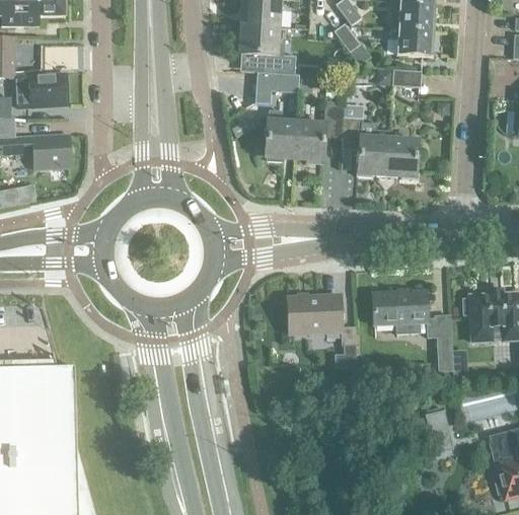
[(0,0),(0,16),(2,16),(2,20),(2,25),(38,25),(38,16),(64,16),(64,0),(0,0)]
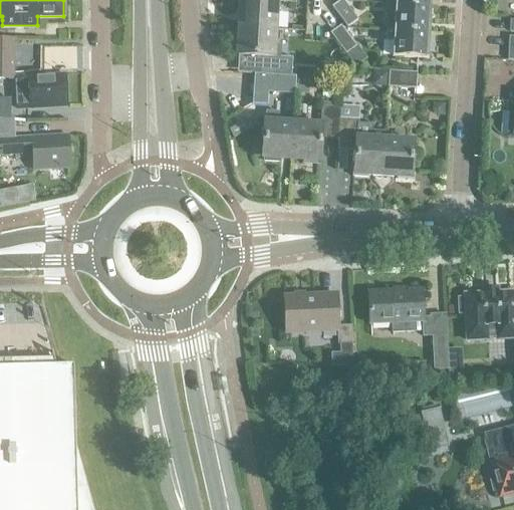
[(240,0),(238,24),(276,27),(278,0),(296,0),(240,0)]
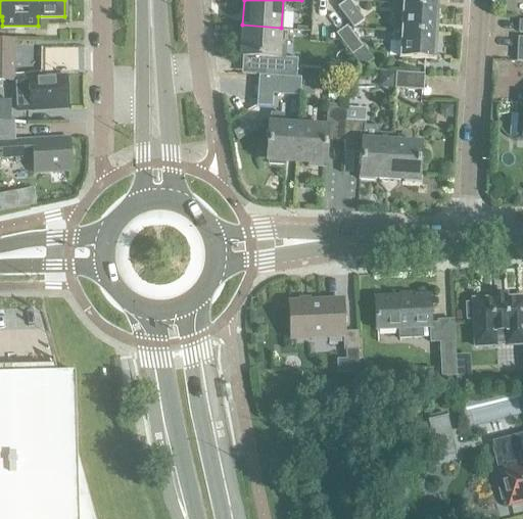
[(353,25),(359,20),(364,16),(350,0),(342,0),(337,4),(353,25)]
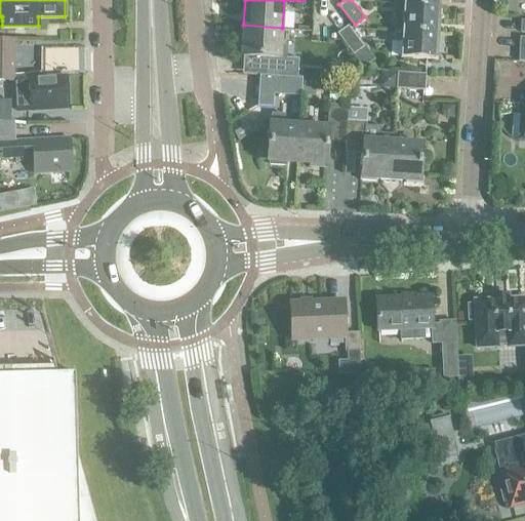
[(440,3),(402,1),(401,28),(438,30),(440,3)]
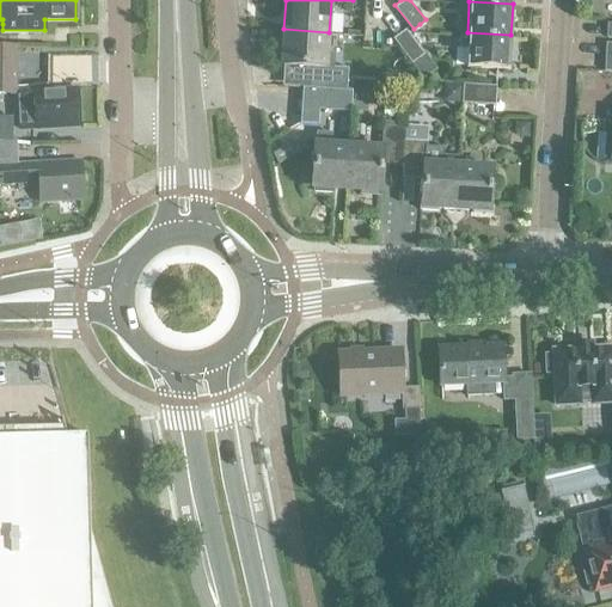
[(410,61),(423,51),(405,28),(392,36),(410,61)]
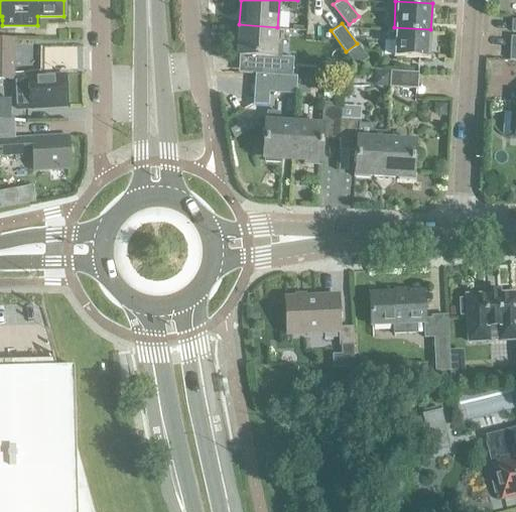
[(239,24),(238,53),(240,53),(262,54),(261,72),(261,73),(293,75),(293,74),(294,54),(281,54),(282,42),(276,42),(277,27),(239,24)]
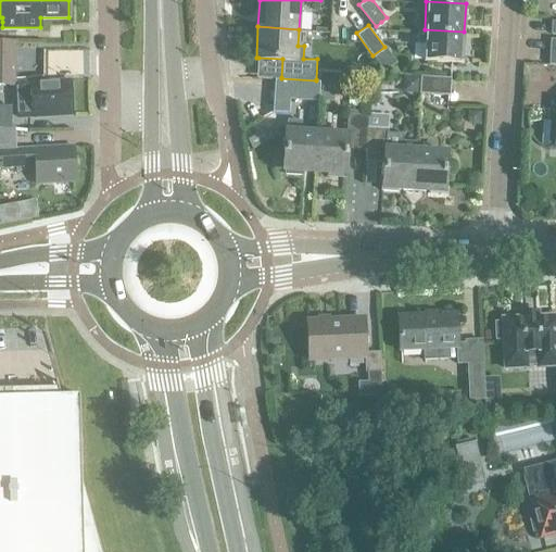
[(425,30),(418,30),(418,41),(424,42),(422,58),(463,60),(464,32),(425,29),(425,30)]
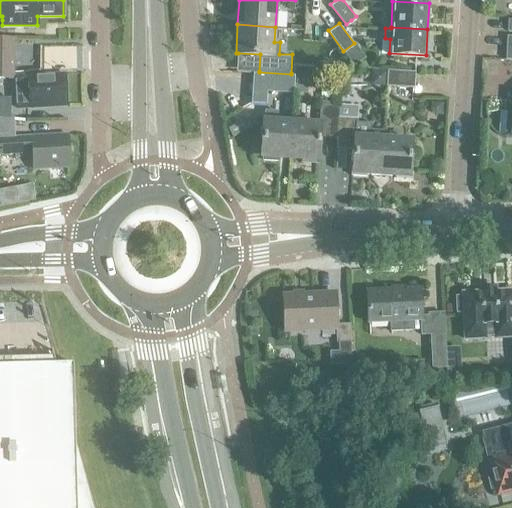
[(0,76),(14,77),(15,34),(0,34),(0,76)]
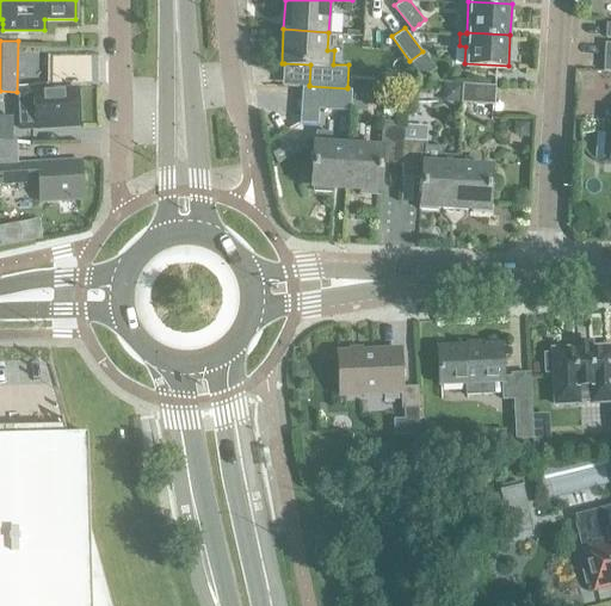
[(403,72),(387,70),(386,87),(402,88),(403,72)]
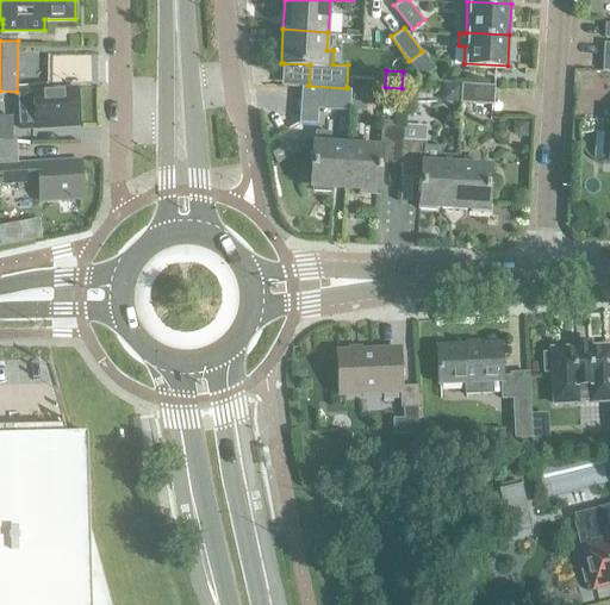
[(460,99),(460,100),(493,101),(495,82),(461,81),(461,83),(460,99)]
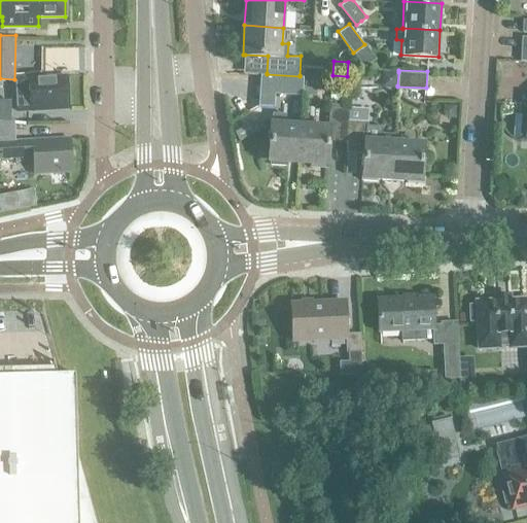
[(383,71),(383,85),(397,85),(398,72),(383,71)]
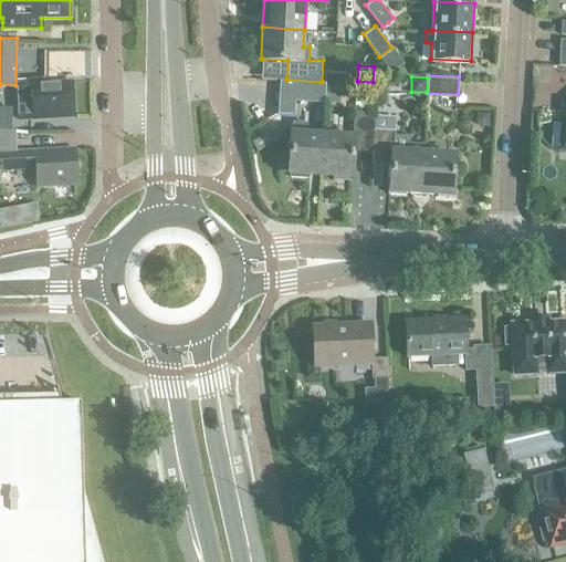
[(32,82),(17,83),(19,117),(34,117),(72,115),(70,80),(32,82)]
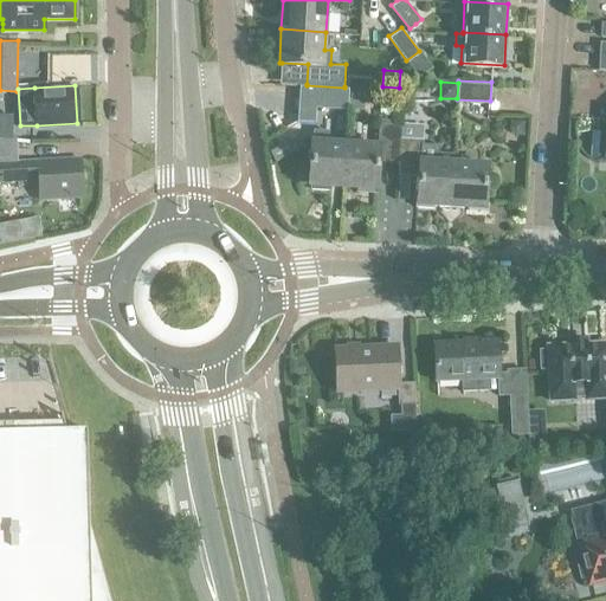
[(301,103),(315,104),(348,107),(349,88),(345,88),(307,85),(302,85),(301,103)]
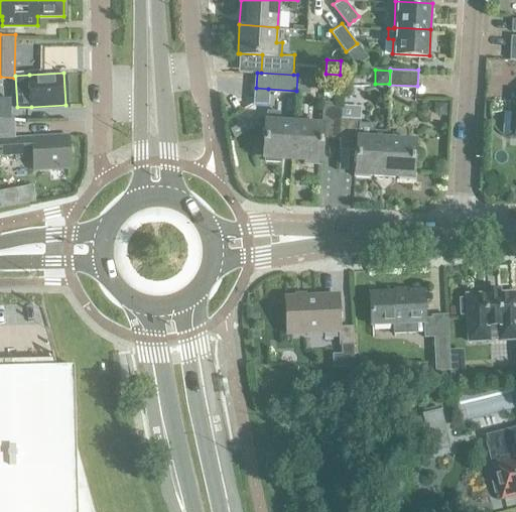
[(0,118),(10,118),(10,98),(0,98),(0,118)]
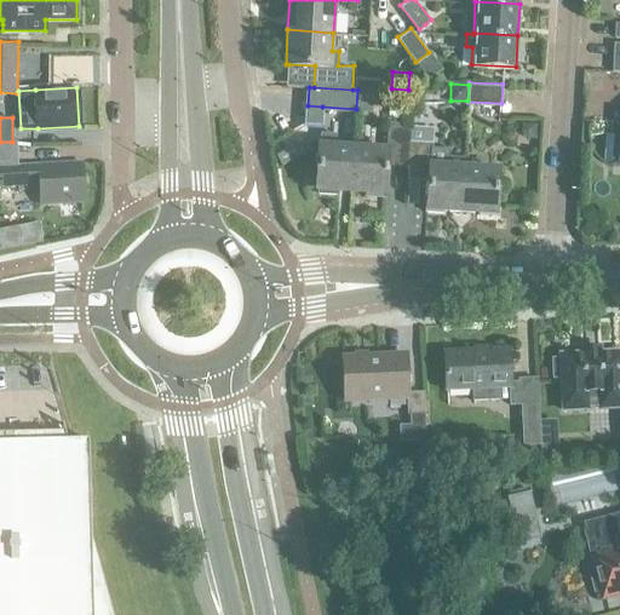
[(409,126),(388,126),(388,145),(408,147),(409,126)]
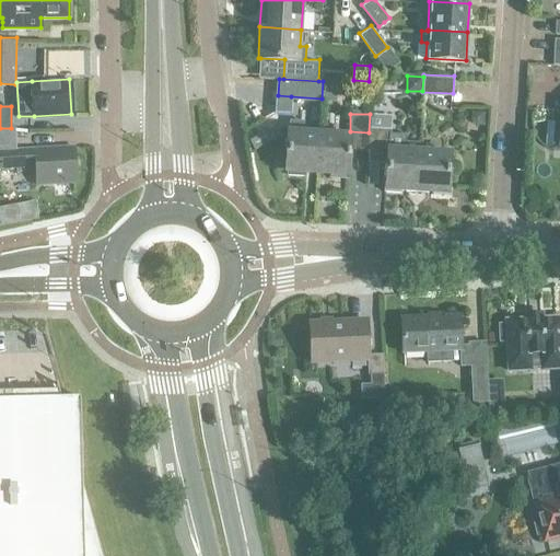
[(372,124),(371,158),(386,159),(385,186),(416,188),(418,149),(418,140),(406,139),(406,132),(391,131),(391,124),(372,124)]
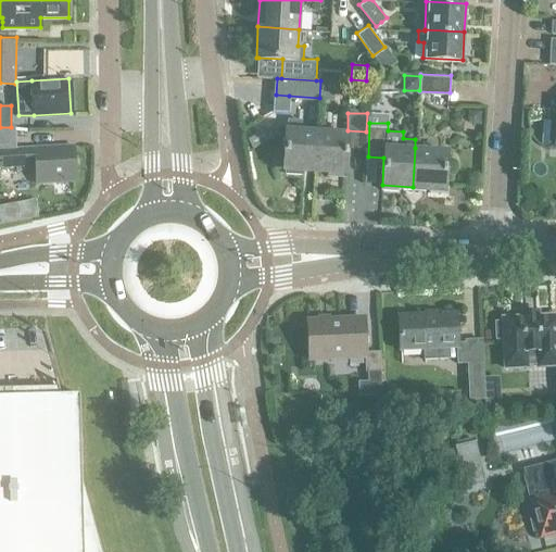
[(0,148),(15,148),(14,127),(11,127),(0,127),(0,148)]
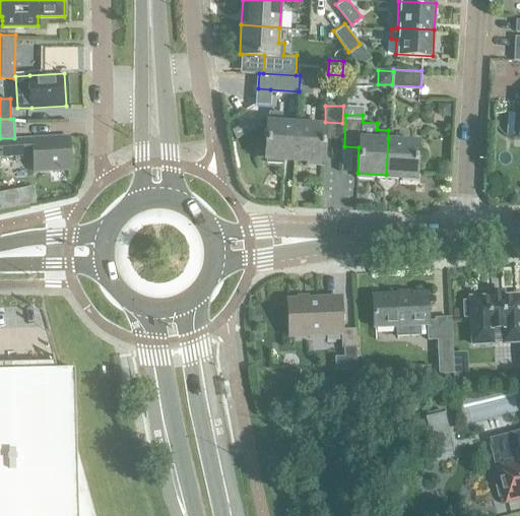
[(268,121),(266,156),(267,156),(267,160),(283,160),(283,157),(295,158),(297,122),(268,121)]
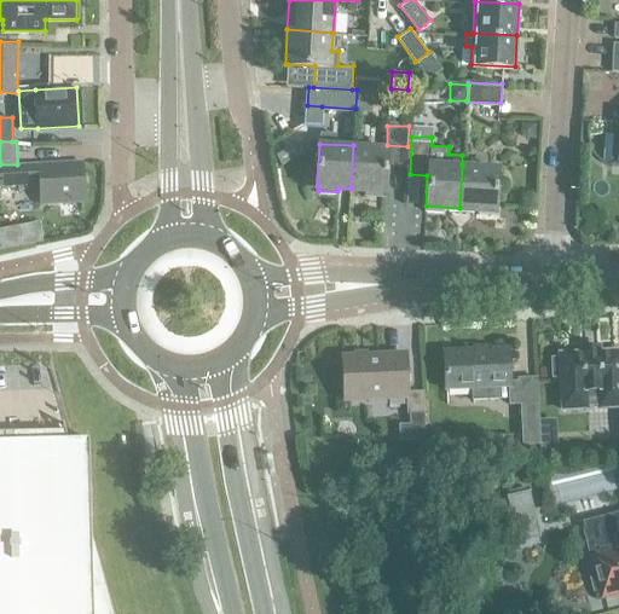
[(353,145),(351,189),(385,190),(388,148),(353,145)]
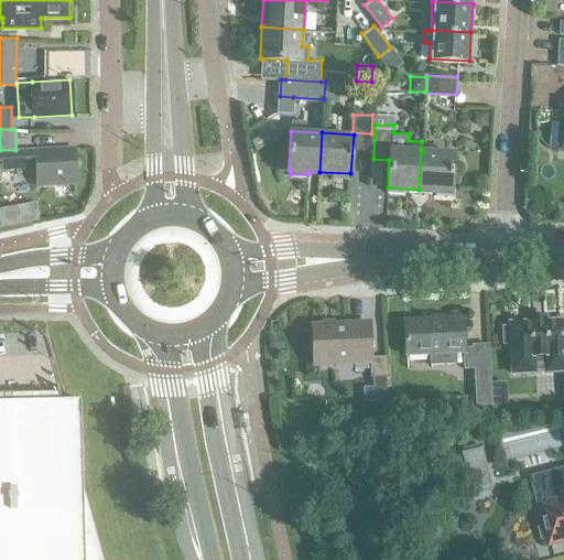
[(36,149),(15,150),(0,150),(0,167),(38,165),(39,184),(77,182),(76,147),(36,149)]
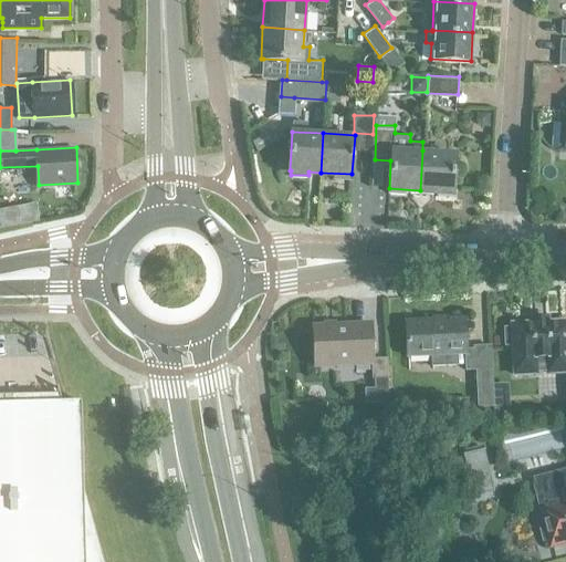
[(453,153),(422,151),(420,190),(451,191),(453,153)]
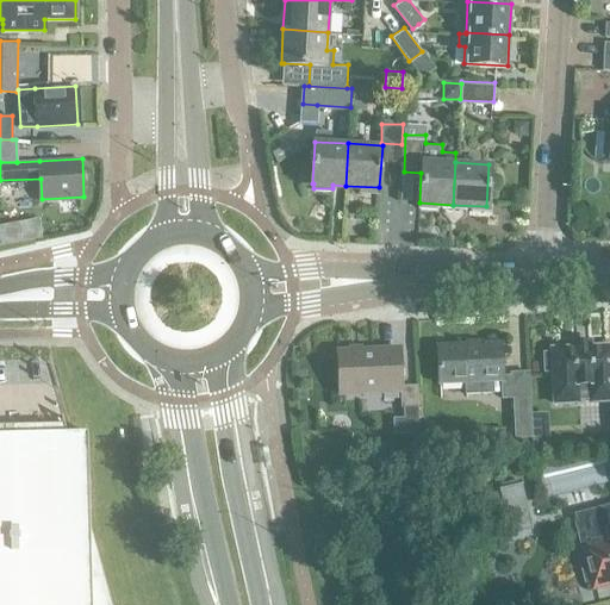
[(0,191),(0,209),(27,209),(29,191),(0,191)]
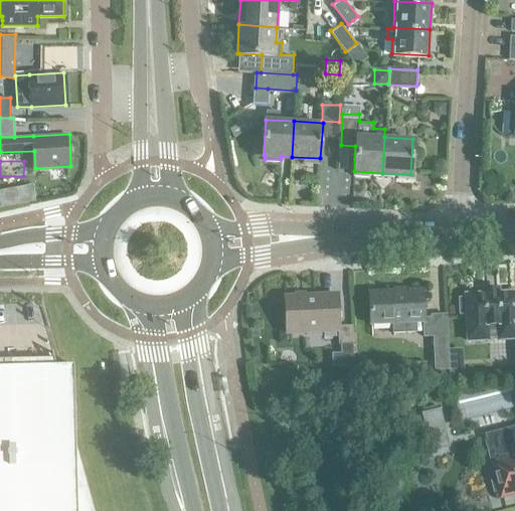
[(0,205),(11,203),(8,187),(0,188),(0,205)]
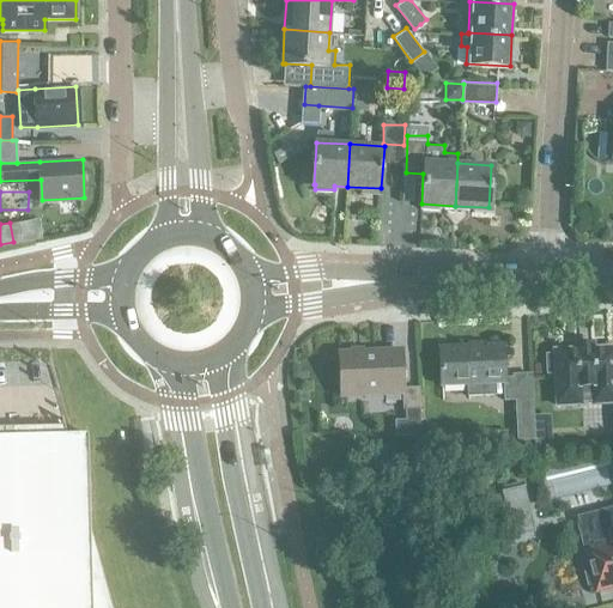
[(496,393),(496,380),(504,380),(502,342),(439,346),(442,382),(466,381),(467,394),(496,393)]
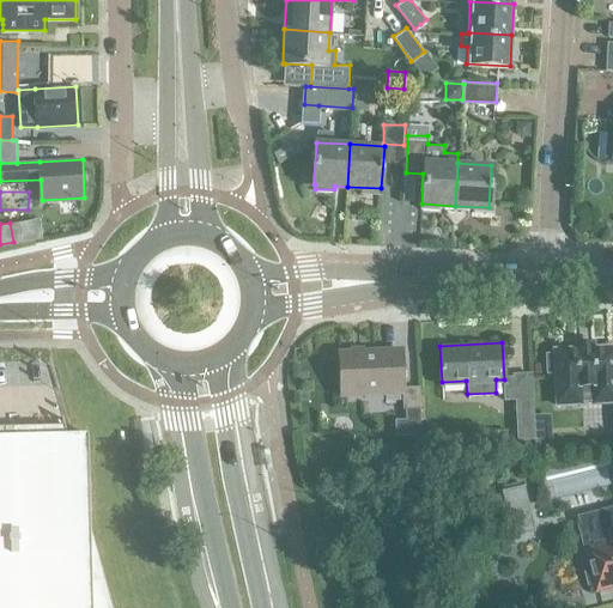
[(593,401),(612,400),(612,344),(553,347),(553,352),(546,352),(546,371),(554,370),(557,402),(581,401),(581,397),(593,397),(593,401)]
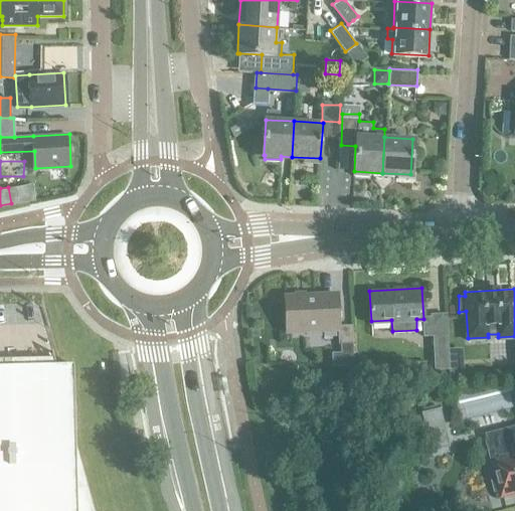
[(339,329),(337,292),(285,294),(286,331),(339,329)]
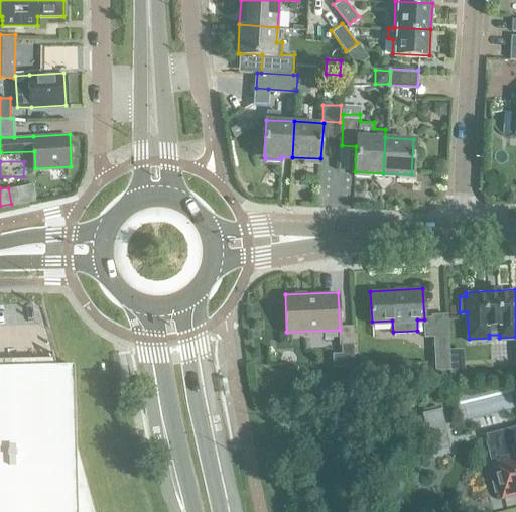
[(435,369),(449,368),(452,368),(448,335),(448,332),(432,333),(435,369)]
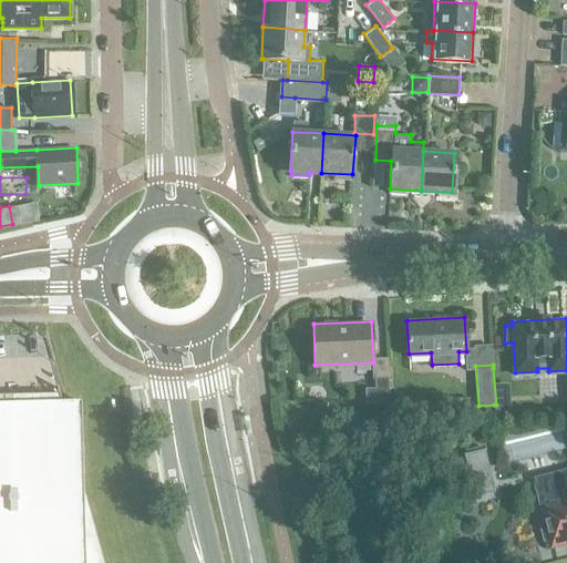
[(37,370),(37,387),(50,387),(50,370),(37,370)]
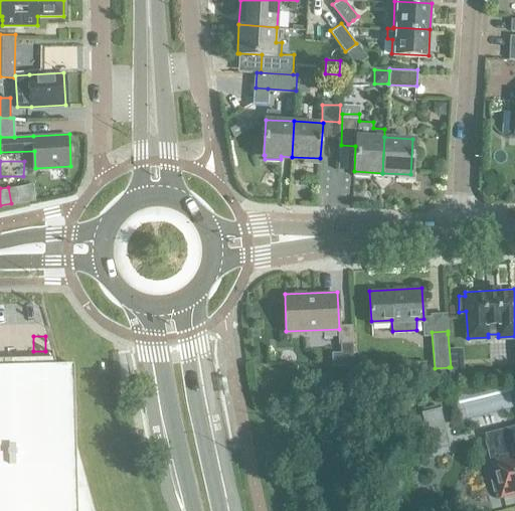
[(332,364),(353,365),(354,365),(353,341),(338,341),(338,343),(340,343),(340,350),(331,350),(332,364)]
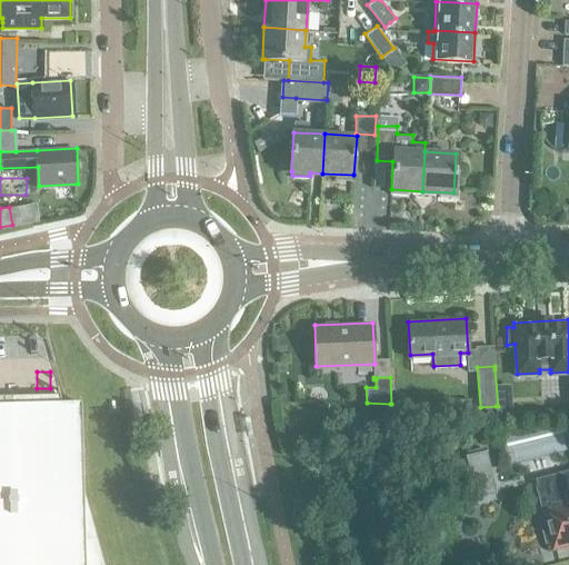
[(59,394),(0,395),(0,564),(102,564),(82,491),(80,402),(59,402),(59,394)]
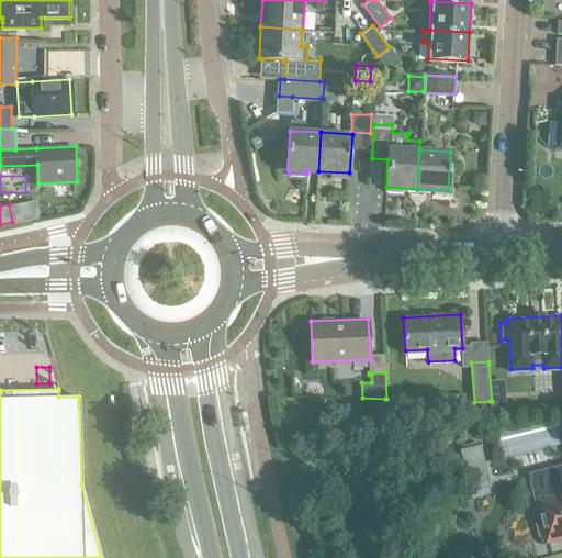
[(463,453),(473,491),(490,487),(481,449),(463,453)]
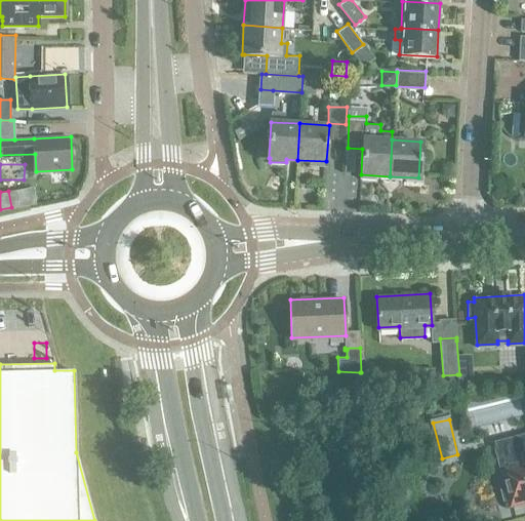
[(524,452),(502,458),(507,477),(500,478),(506,498),(512,496),(513,503),(524,499),(524,452)]
